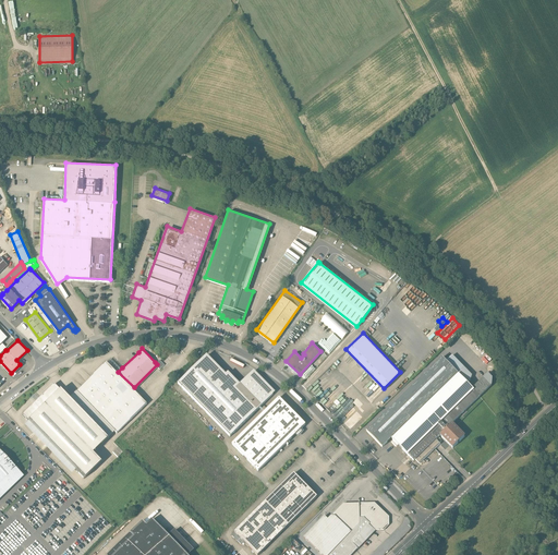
[(207,352),(178,381),(230,434),(275,389),(254,368),(240,382),(228,370),(226,372),(207,352)]
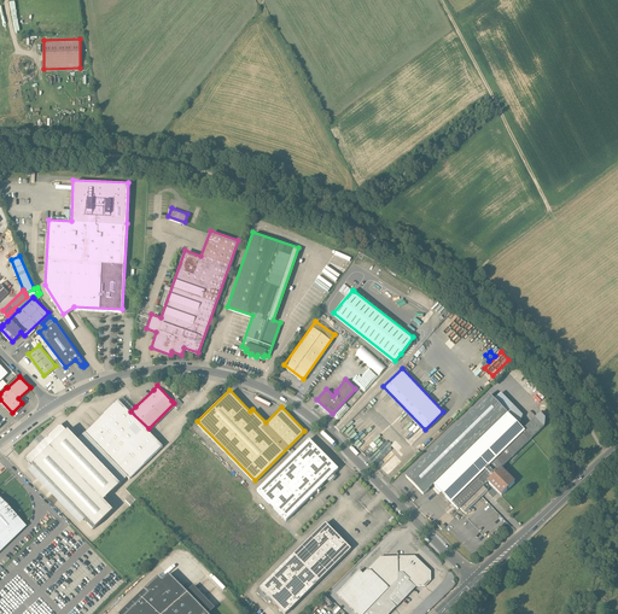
[(507,411),(519,422),(523,413),(501,391),(494,397),(507,411)]
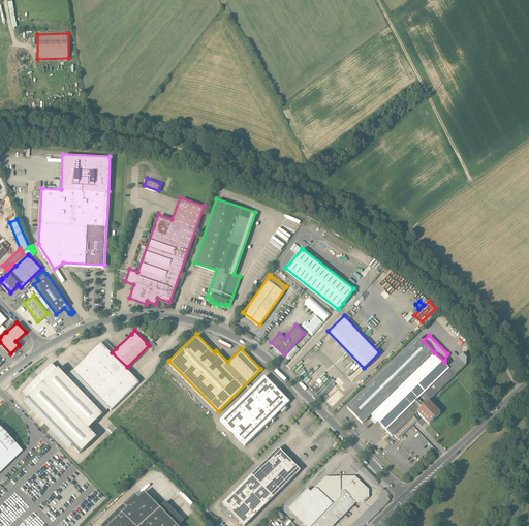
[(104,337),(101,341),(103,343),(112,352),(116,348),(104,337)]
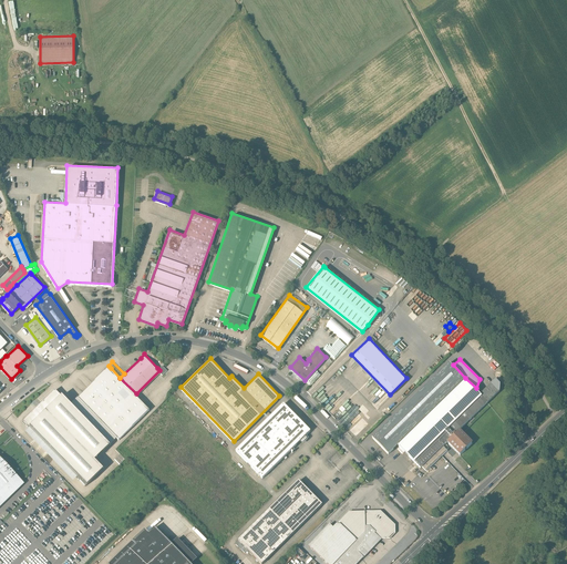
[(372,436),(388,451),(398,442),(399,443),(465,378),(453,365),(449,361),(372,436)]
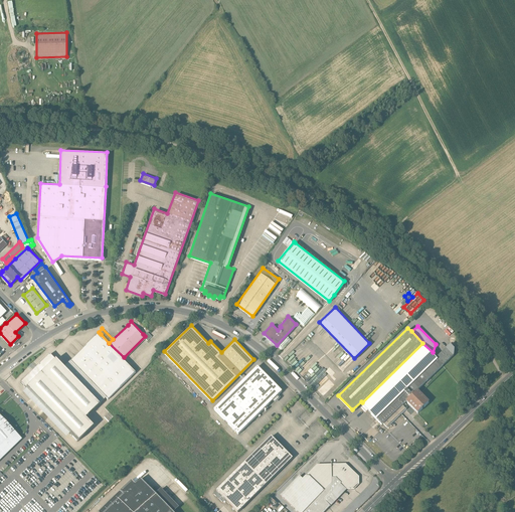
[(143,334),(145,336),(148,338),(152,334),(148,330),(143,334)]
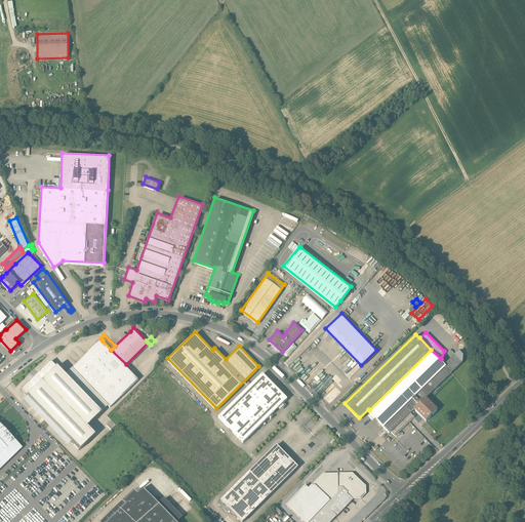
[(72,366),(108,403),(110,405),(138,376),(126,364),(111,350),(103,340),(101,338),(92,346),(72,366)]
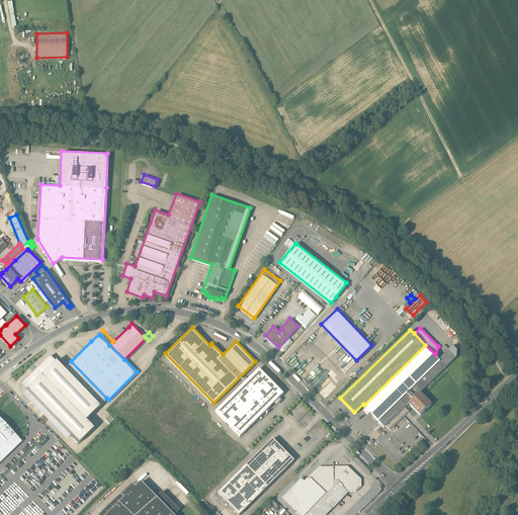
[(446,351),(438,358),(445,365),(456,355),(456,348),(452,344),(452,345),(446,351)]
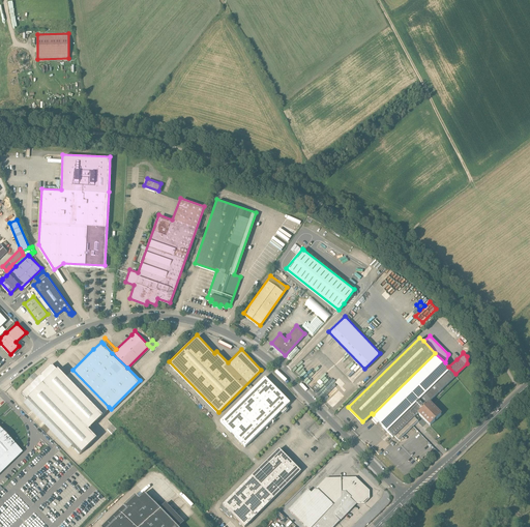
[(435,353),(373,414),(392,435),(394,433),(414,414),(418,410),(430,400),(432,398),(455,374),(448,367),(446,364),(445,362),(435,353)]
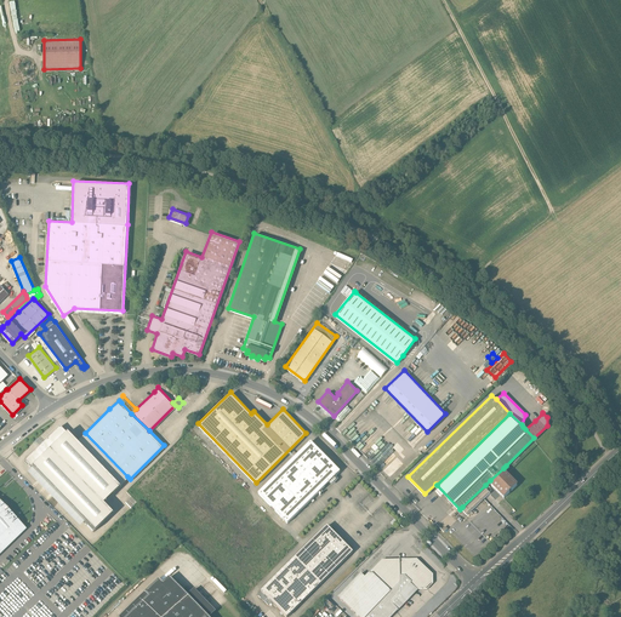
[(38,446),(24,458),(32,464),(84,519),(93,529),(112,510),(102,501),(127,476),(85,433),(84,433),(75,441),(60,424),(41,441),(40,444),(38,446)]
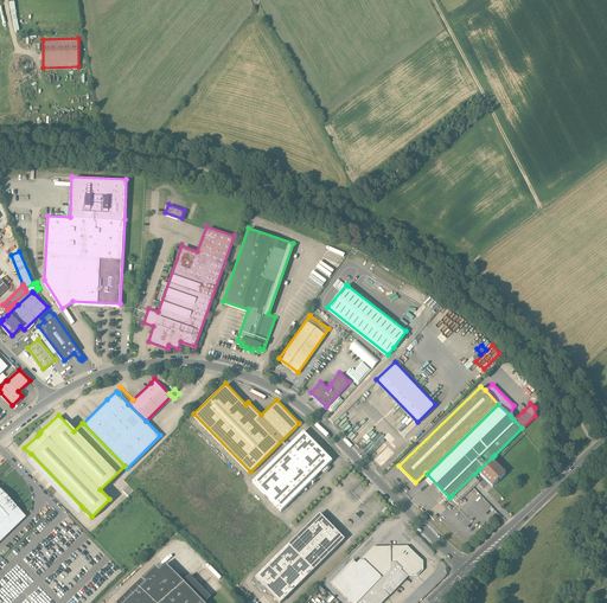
[(304,429),(253,480),(281,508),(332,459),(304,429)]
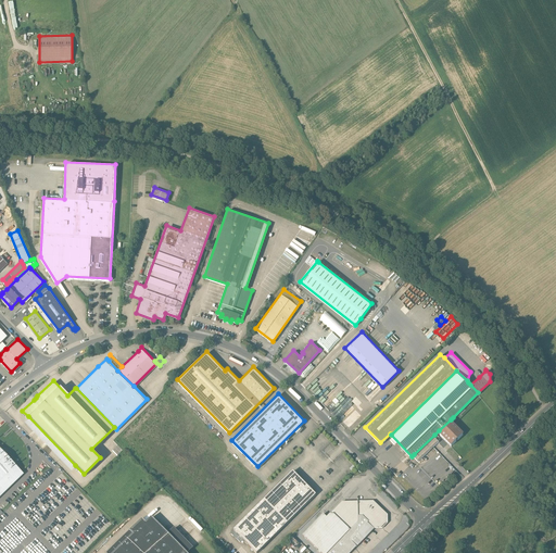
[(75,465),(28,416),(24,420),(71,468),(75,465)]
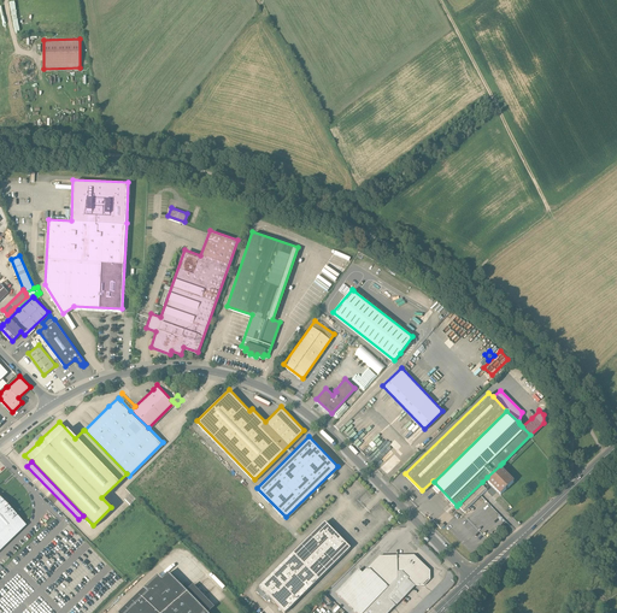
[(499,490),(500,491),(513,479),(500,465),(487,477),(499,490)]
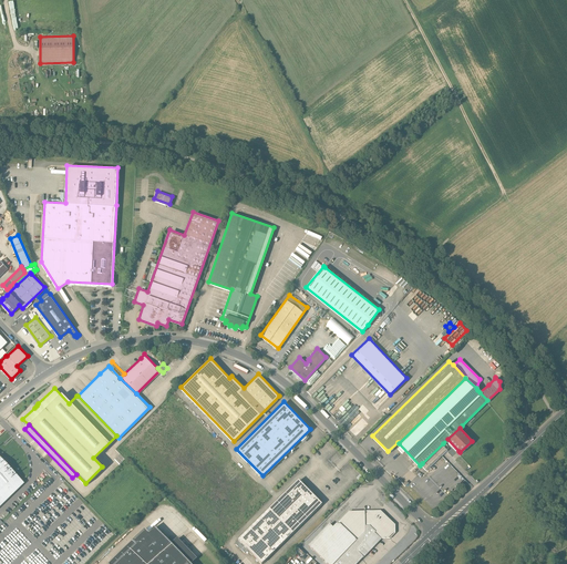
[(443,443),(422,463),(426,468),(442,453),(447,448),(443,443)]
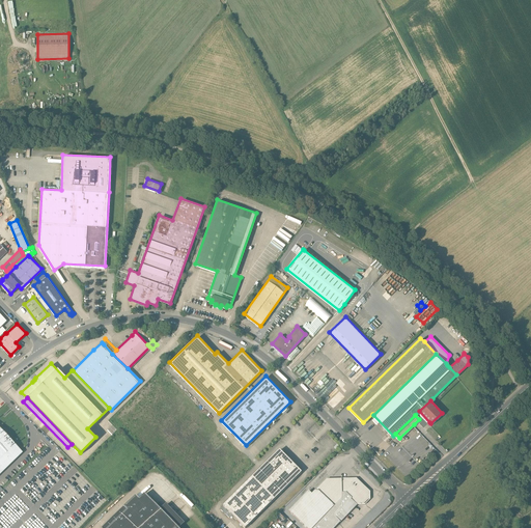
[(0,471),(23,450),(0,426),(0,471)]
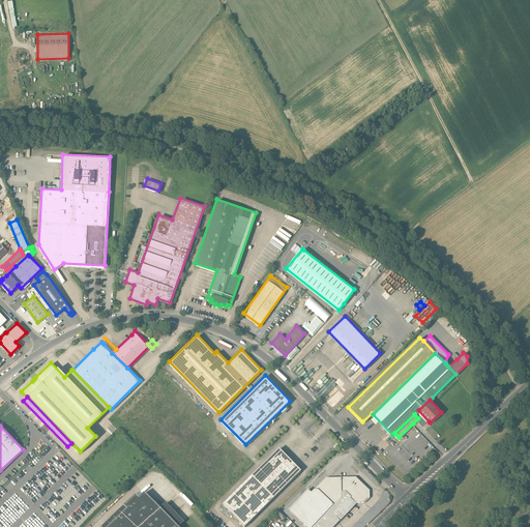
[(280,447),(223,502),(231,511),(244,525),(301,469),(280,447)]
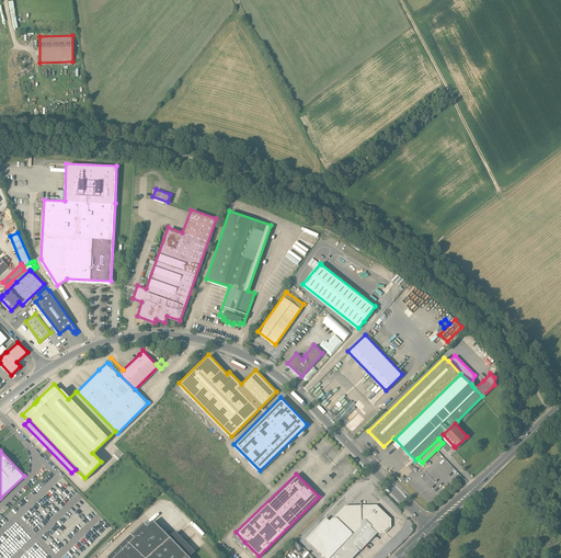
[(361,503),(361,505),(345,505),(335,516),(333,515),(329,520),(325,516),(306,537),(327,557),(350,557),(377,531),(386,531),(385,528),(388,525),(391,525),(390,516),(377,503),(361,503)]
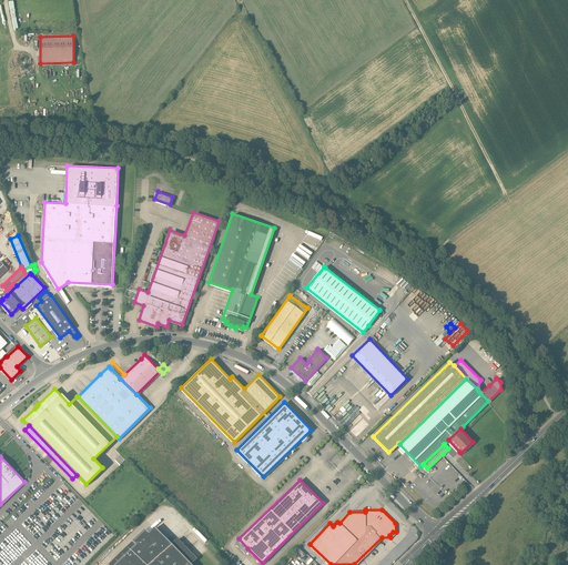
[(191,564),(198,558),(178,538),(172,544),(155,527),(149,533),(145,530),(133,542),(109,564),(110,564),(191,564)]
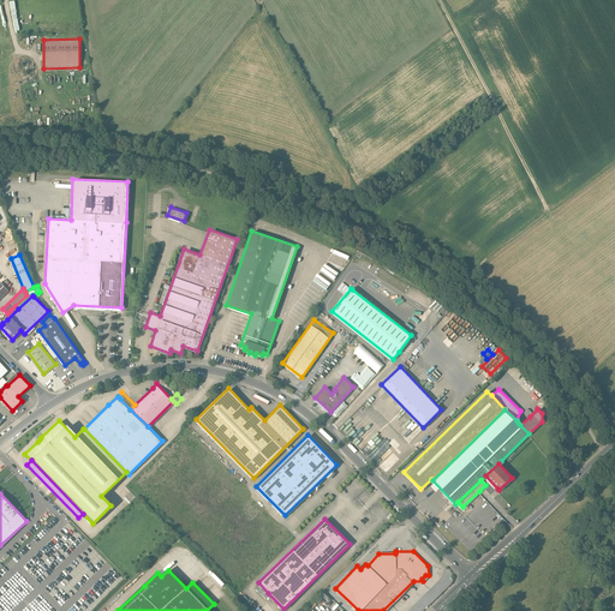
[(427,603),(453,577),(446,570),(442,575),(445,577),(441,581),(443,583),(441,586),(440,583),(433,589),(430,587),(419,597),(427,603)]
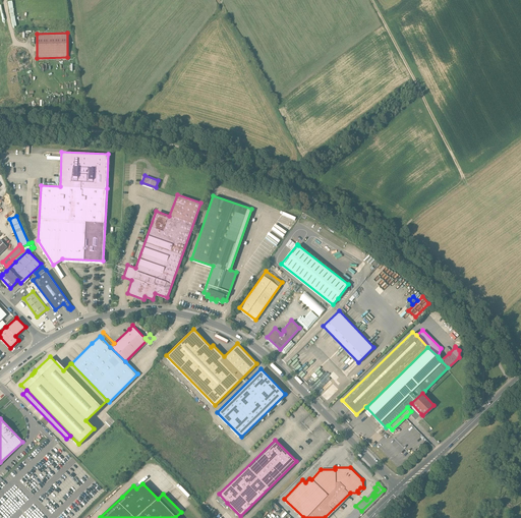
[(227,503),(219,494),(217,497),(225,505),(227,503)]
